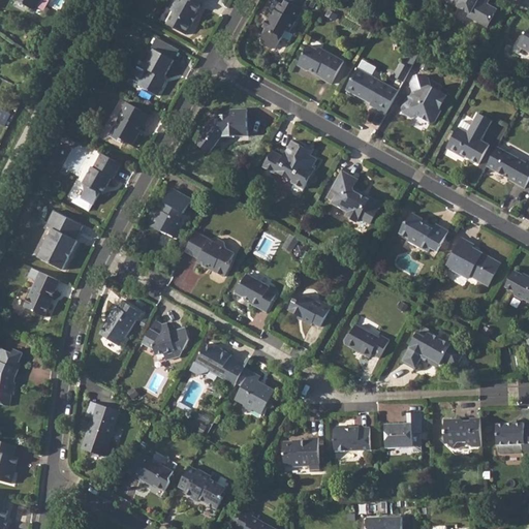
[(18,0),(35,9),(40,0),(18,0)]
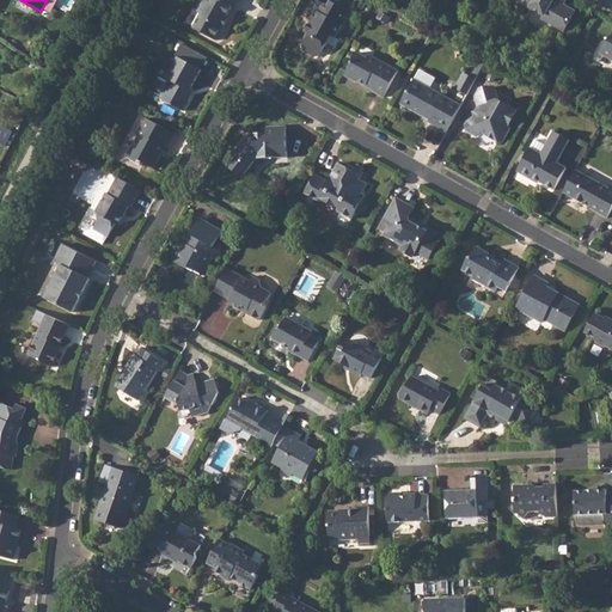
[(202,0),(197,11),(202,12),(194,26),(216,40),(224,26),(220,24),(225,16),(226,17),(232,5),(231,4),(232,0),(202,0)]
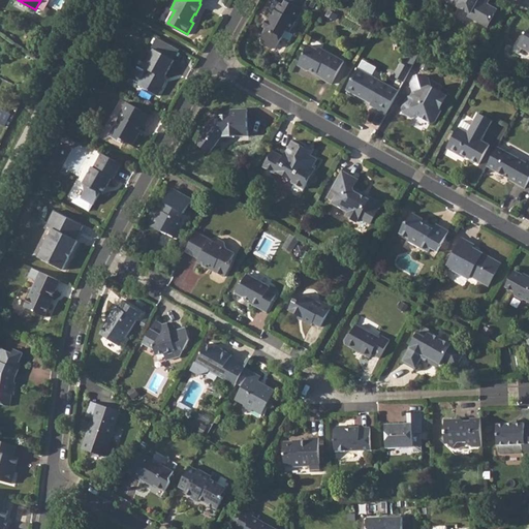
[(268,29),(261,39),(262,43),(272,49),(275,48),(286,30),(290,32),(303,9),(285,0),(284,4),(277,0),(274,0),(271,7),(274,9),(265,27),(268,29)]
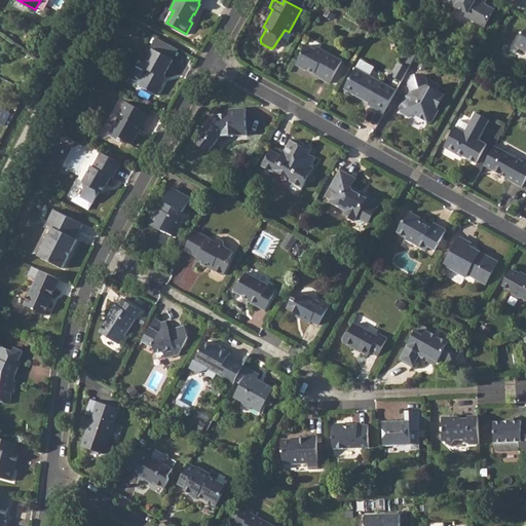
[(456,6),(467,11),(475,15),(473,20),(484,26),(493,9),(483,3),(485,0),(437,0),(443,3),(444,1),(455,7),(456,6)]
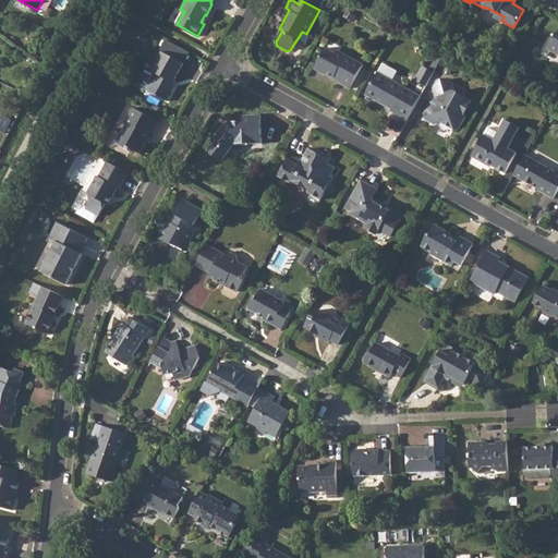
[(555,34),(548,47),(557,52),(557,33),(557,35),(555,34)]
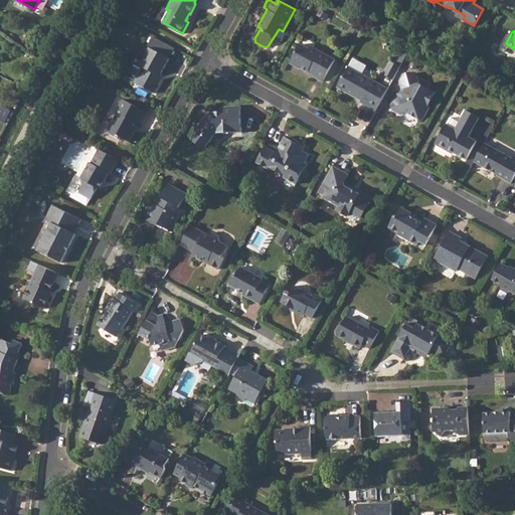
[(302,44),(291,64),(300,69),(303,68),(308,71),(316,76),(315,77),(324,82),(336,60),(312,46),(310,49),(302,44)]
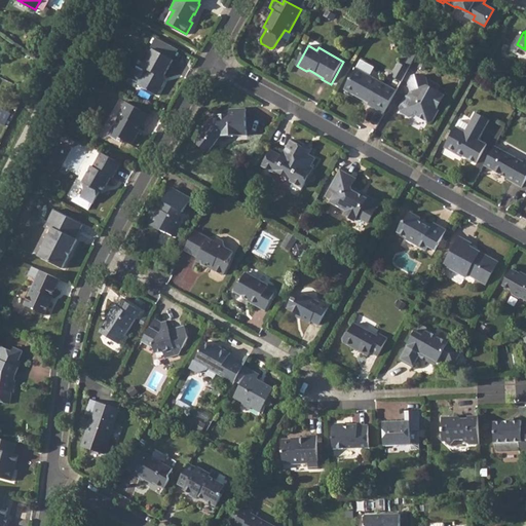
[(150,48),(141,67),(138,65),(135,66),(132,73),(129,73),(125,80),(126,82),(135,86),(136,84),(157,95),(163,81),(162,77),(171,59),(150,48)]
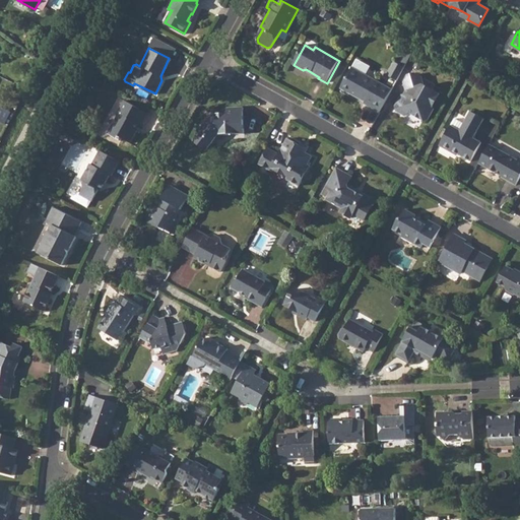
[(395,61),(388,74),(398,79),(405,66),(395,61)]
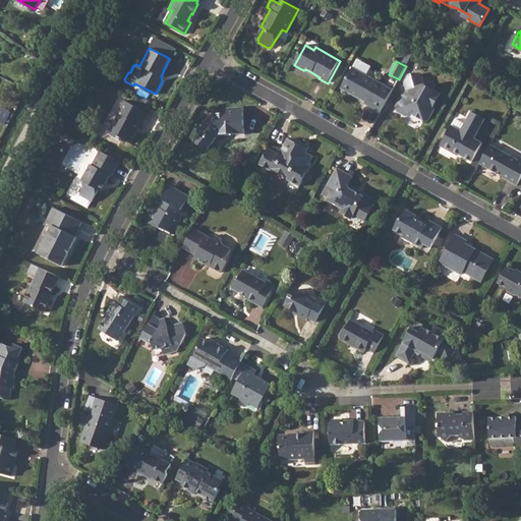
[(364,104),(381,112),(394,89),(353,67),(341,89),(352,95),(357,94),(365,98),(366,101),(364,104)]
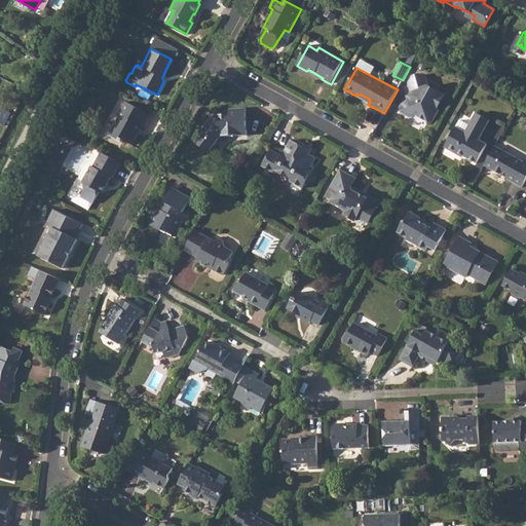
[(405,97),(400,106),(401,111),(409,115),(415,114),(416,113),(427,119),(434,118),(438,110),(436,109),(444,95),(428,85),(426,77),(420,74),(413,75),(410,81),(412,90),(409,96),(405,97)]
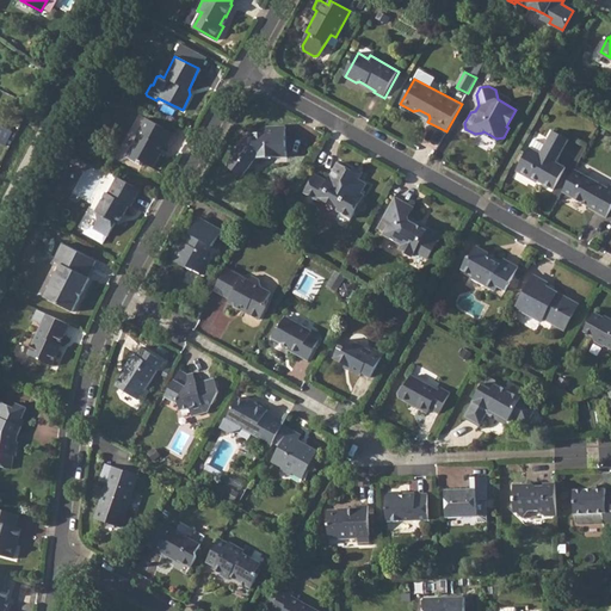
[(137,136),(127,156),(141,165),(143,162),(153,167),(154,166),(154,165),(160,153),(158,150),(161,144),(165,147),(172,133),(144,118),(137,134),(137,136)]
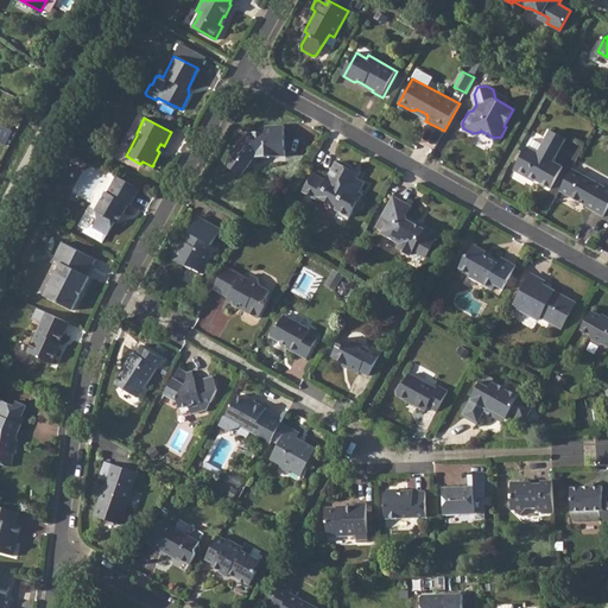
[(247,165),(252,158),(285,157),(284,126),(265,127),(265,133),(251,133),(246,140),(245,138),(232,154),(234,156),(226,165),(241,177),(248,168),(247,165)]
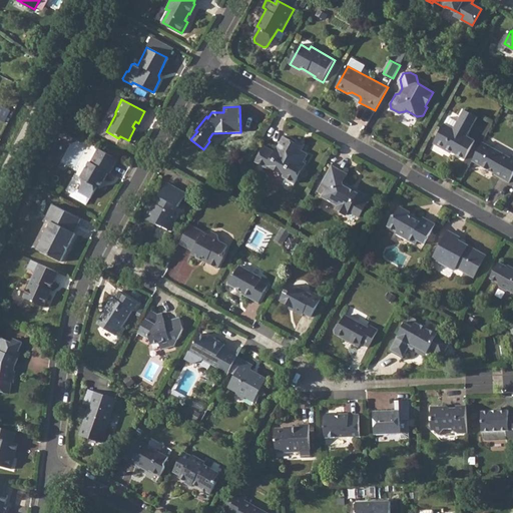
[(445,123),(434,143),(446,150),(448,147),(453,150),(452,152),(465,159),(476,140),(467,135),(478,117),(464,109),(454,128),(445,123)]
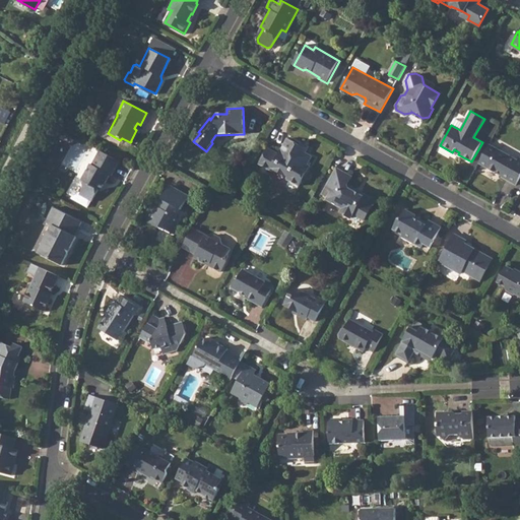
[(12,119),(0,113),(0,122),(4,124),(5,122),(10,124),(12,119)]
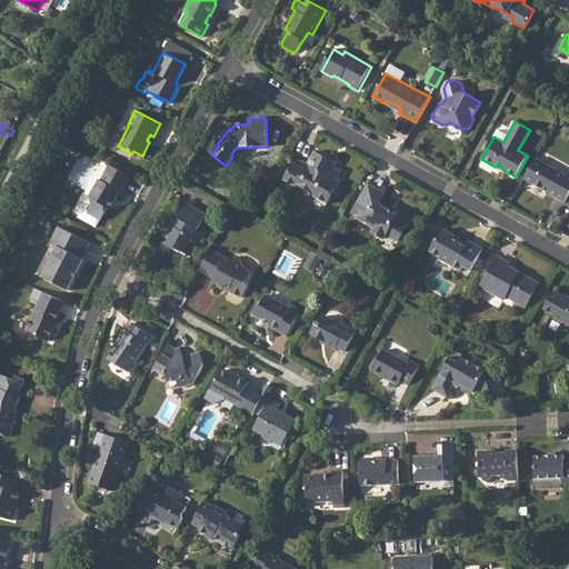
[(325,167),(328,159),(316,151),(309,163),(308,163),(305,169),(293,163),(285,179),(297,187),(298,183),(316,193),(315,196),(328,203),(331,198),(336,197),(339,190),(338,185),(340,181),(337,180),(341,171),(335,167),(332,168),(330,170),(325,167)]
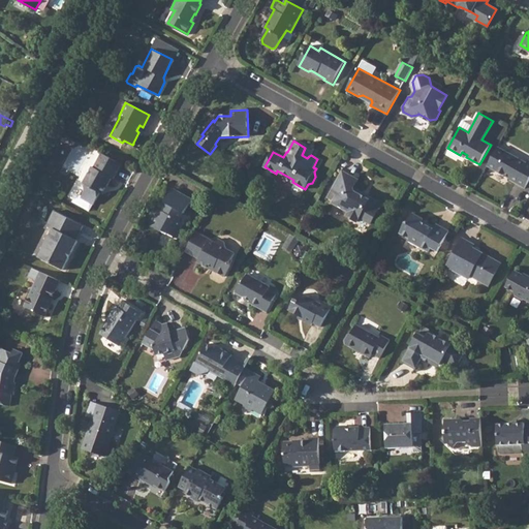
[(528,159),(526,163),(498,148),(487,167),(504,176),(505,175),(509,178),(510,181),(525,188),(528,180),(528,159)]
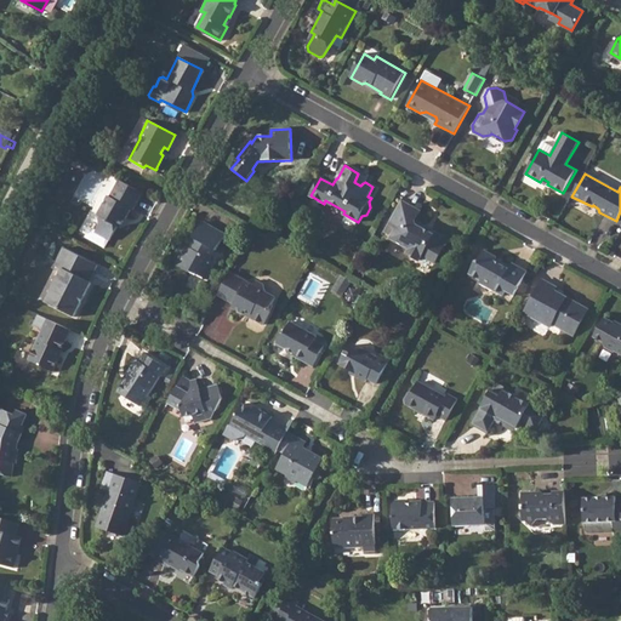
[(110,239),(118,226),(124,216),(127,218),(132,209),(134,210),(140,200),(115,187),(110,197),(109,195),(98,215),(101,223),(96,232),(87,234),(86,237),(106,248),(109,239),(110,239)]
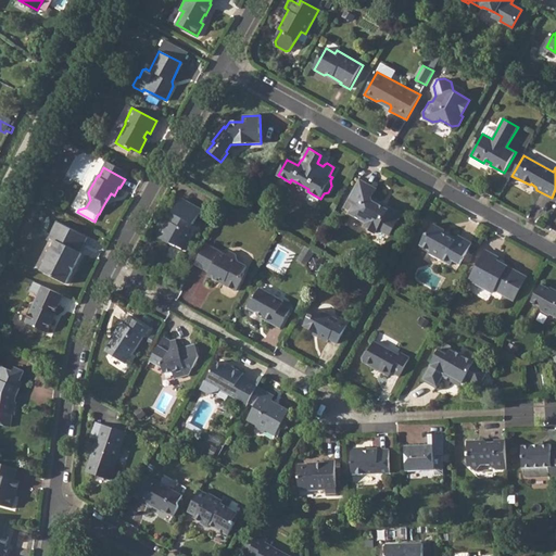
[(361,180),(350,202),(355,205),(352,212),(351,214),(368,224),(365,228),(375,234),(378,228),(389,235),(397,220),(394,218),(397,212),(389,206),(386,212),(379,209),(382,203),(373,198),(377,189),(361,180)]
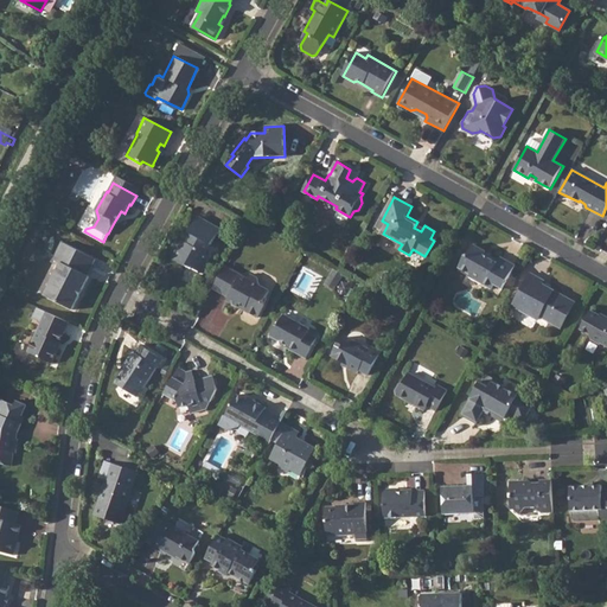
[(181,244),(172,260),(185,267),(187,266),(202,274),(209,261),(209,256),(205,254),(210,246),(211,246),(219,231),(196,218),(187,235),(190,235),(186,243),(181,244)]
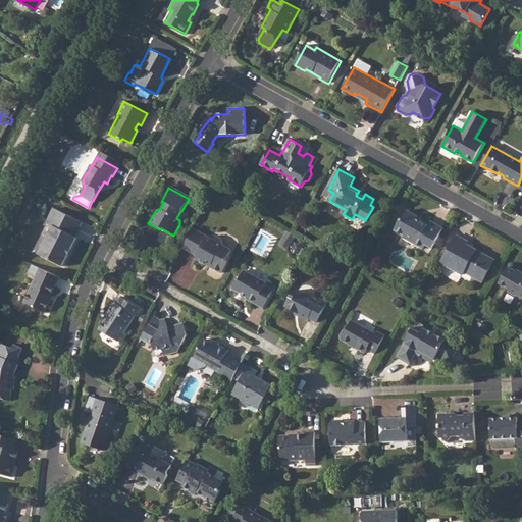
[(52,226),(39,254),(62,266),(76,238),(75,238),(83,223),(54,209),(46,224),(52,226)]
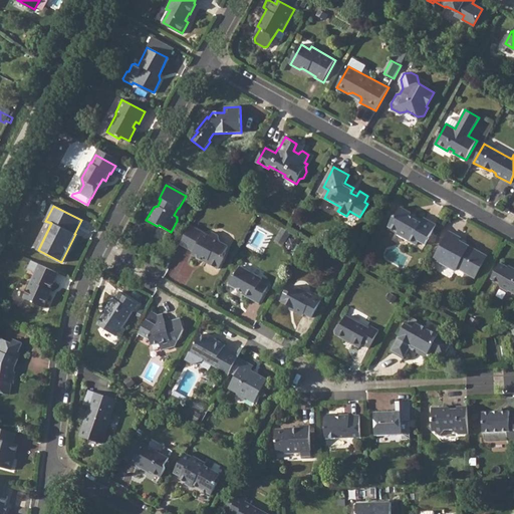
[(396,216),(389,227),(399,233),(398,235),(416,245),(419,240),(426,244),(437,224),(425,218),(423,221),(417,218),(416,219),(410,216),(412,213),(402,208),(398,215),(396,216)]
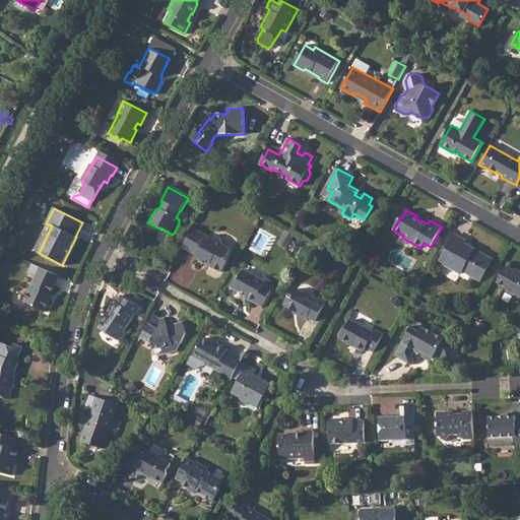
[(193,229),(183,248),(196,255),(195,257),(204,262),(206,260),(210,262),(211,266),(221,271),(226,262),(226,259),(232,249),(223,245),(221,239),(214,235),(212,239),(193,229)]
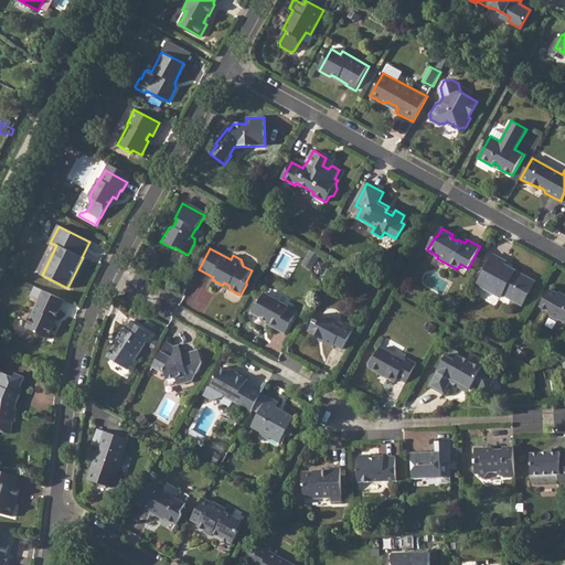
[(496,254),(478,285),(500,297),(501,295),(502,294),(521,305),(535,280),(515,269),(515,270),(510,267),(508,268),(507,269),(503,267),(507,260),(496,254)]
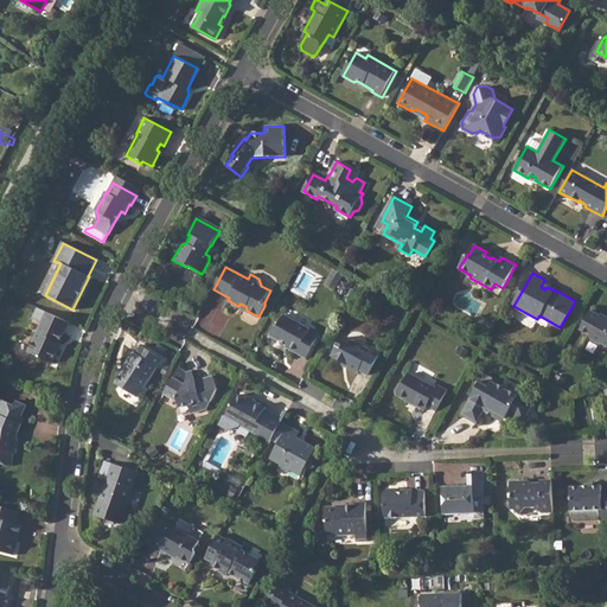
[(40,308),(36,318),(42,321),(29,351),(52,362),(59,347),(57,346),(68,321),(40,308)]
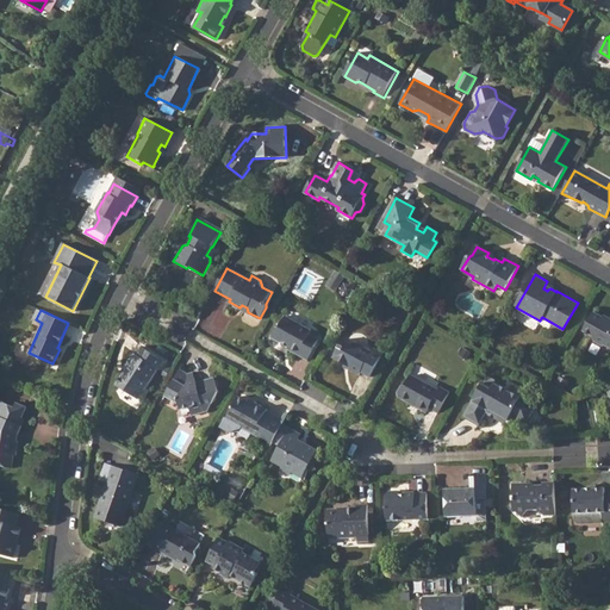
[(595,312),(585,331),(593,336),(596,342),(605,347),(605,344),(609,347),(609,318),(605,316),(604,318),(595,312)]
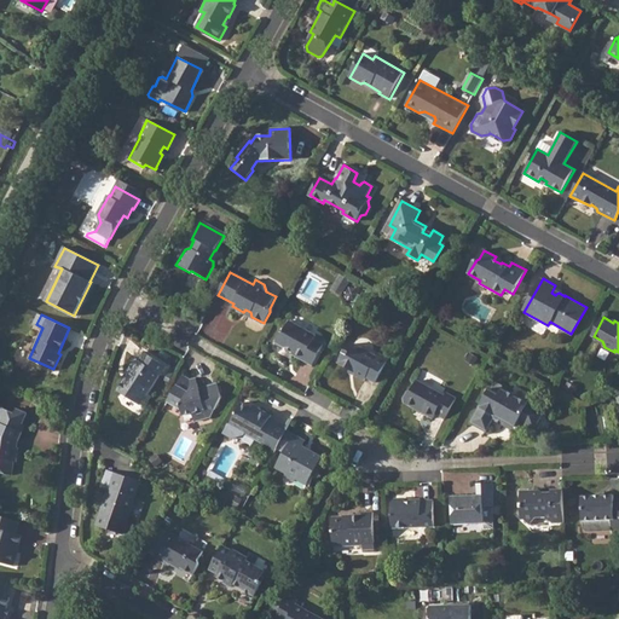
[(283,329),(277,341),(296,352),(295,354),(313,365),(324,345),(316,339),(318,335),(291,320),(285,331),(283,329)]
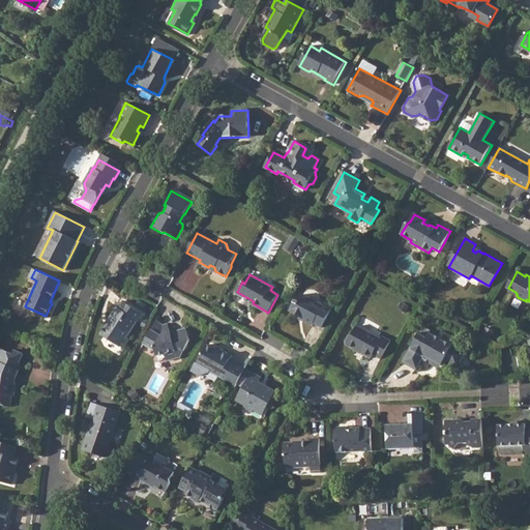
[(295,298),(289,310),(303,318),(302,320),(312,325),(314,322),(321,326),(332,306),(324,301),(322,304),(302,293),(298,300),(295,298)]
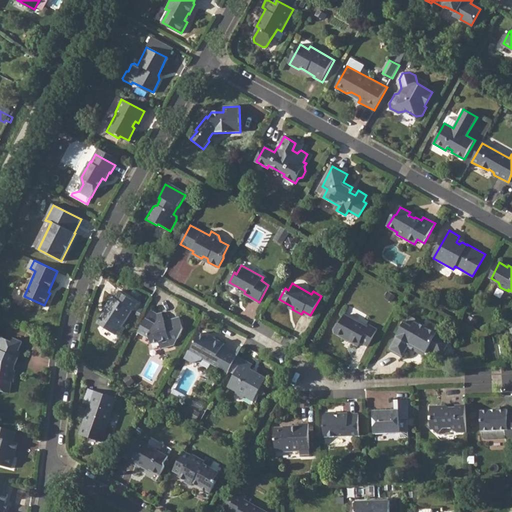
[(107,310),(98,323),(115,335),(132,309),(134,311),(138,304),(119,291),(114,297),(112,296),(105,308),(107,310)]
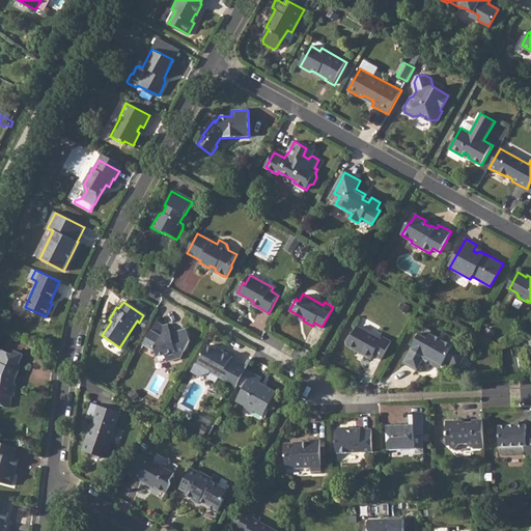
[(157,322),(144,344),(157,351),(158,356),(165,353),(168,360),(182,356),(180,352),(185,351),(190,342),(190,341),(187,330),(172,334),(170,330),(166,330),(164,326),(157,322)]
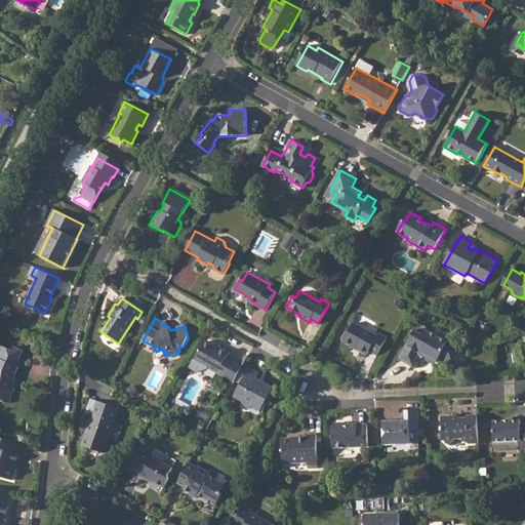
[(345,331),(341,336),(342,340),(353,346),(354,345),(358,348),(358,349),(367,354),(370,350),(377,355),(388,337),(379,332),(377,335),(354,322),(349,330),(345,331)]
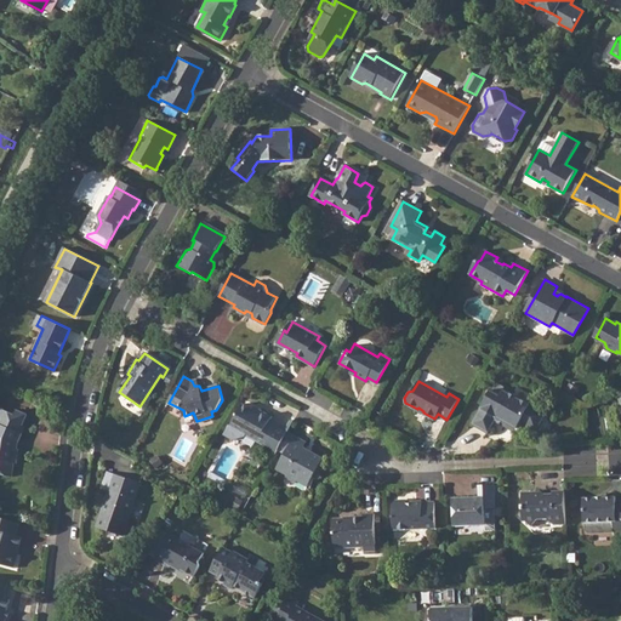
[(490,388),(472,423),(489,433),(497,417),(517,428),(520,421),(533,428),(540,426),(546,417),(543,410),(505,388),(501,394),(490,388)]
